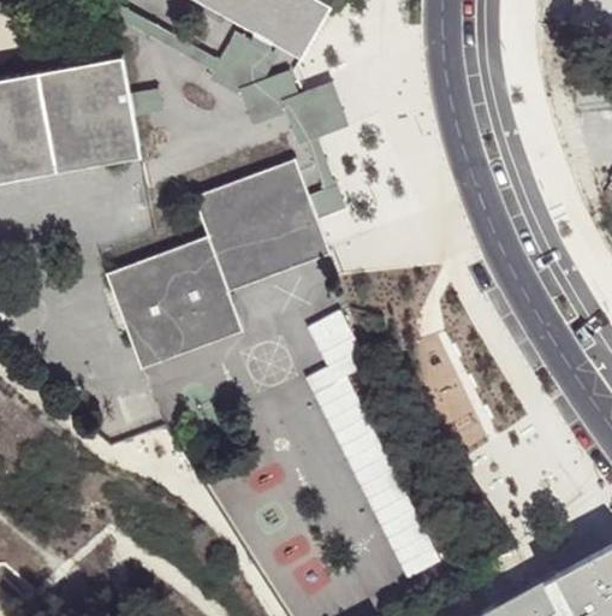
[(102,0),(36,16),(0,4),(0,16),(30,27),(102,10),(212,72),(219,59),(112,0),(102,0)]
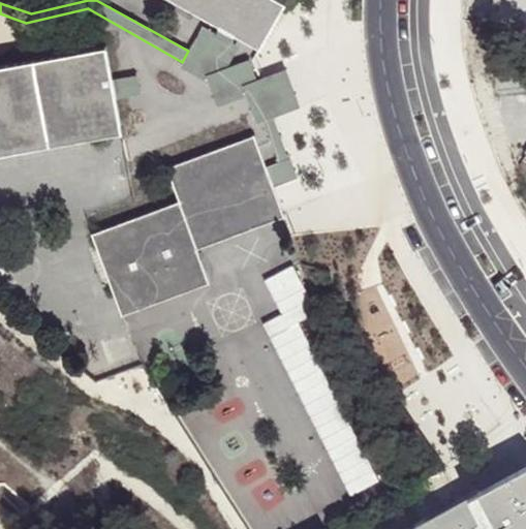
[(166,0),(205,22),(241,42),(257,52),(282,6),(273,0),(166,0)]
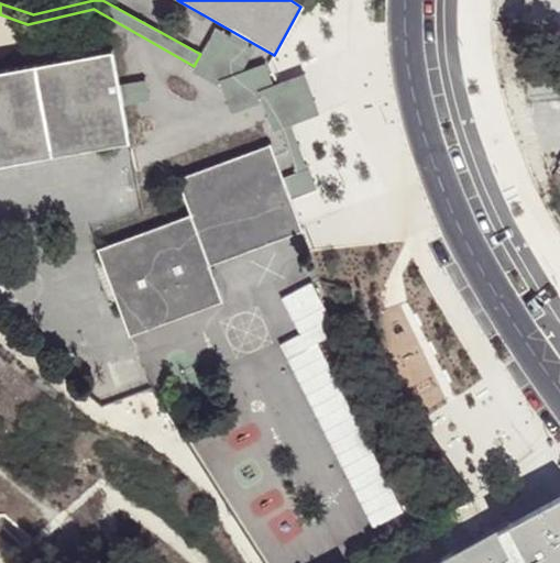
[(212,85),(240,76),(256,45),(218,23),(200,54),(194,66),(190,72),(212,85)]
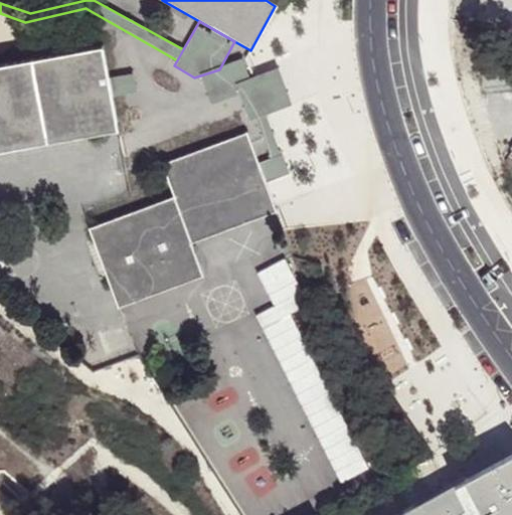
[(108,94),(106,78),(99,45),(0,63),(0,151),(116,130),(108,94)]
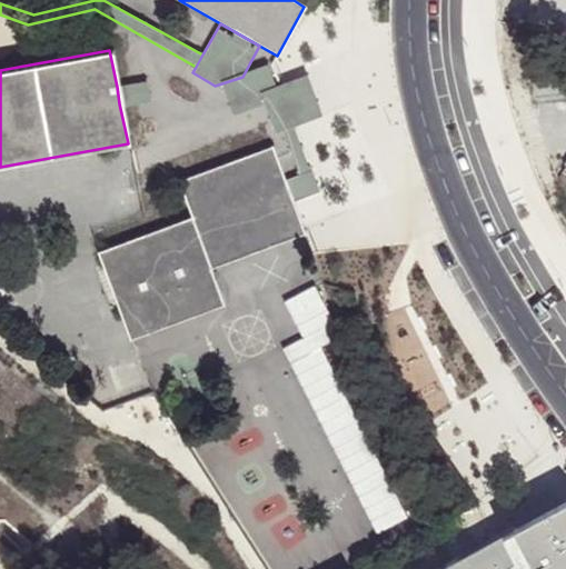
[(228,121),(266,108),(270,92),(262,70),(242,77),(215,86),(228,121)]
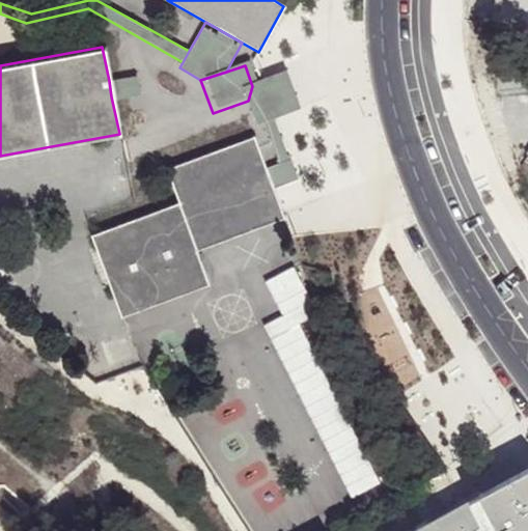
[(259,127),(266,126),(278,121),(297,113),(282,76),(266,81),(252,86),(248,101),(259,127)]
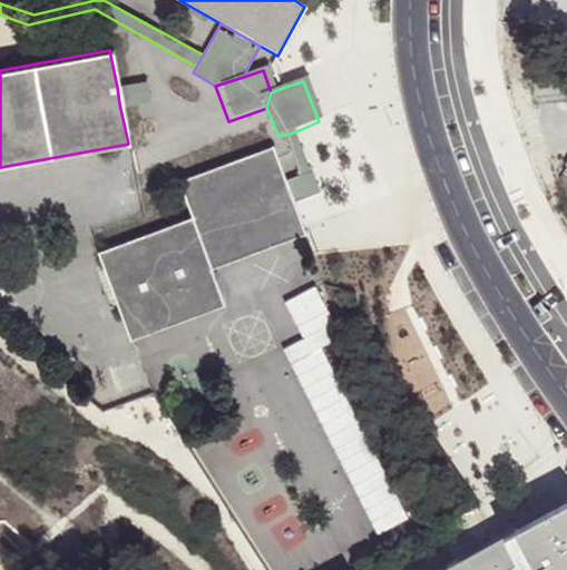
[(142,82),(117,87),(119,104),(145,98),(142,82)]
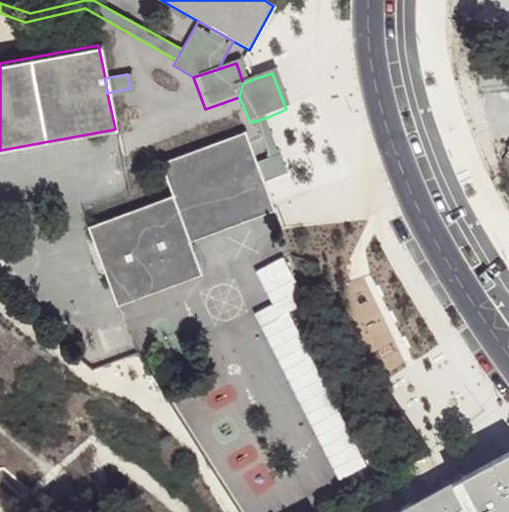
[(268,156),(255,162),(262,180),(266,179),(277,174),(287,170),(282,156),(268,117),(256,121),(268,156)]
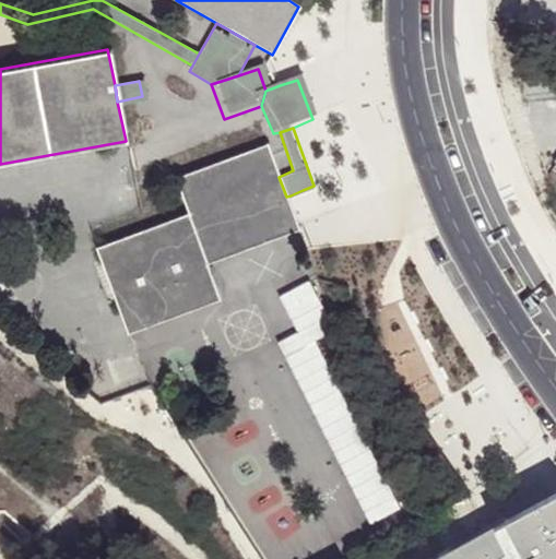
[(286,197),(279,177),(265,144),(175,179),(186,215),(95,250),(125,335),(217,299),(205,265),(291,233),(298,230),(294,219),(286,197)]
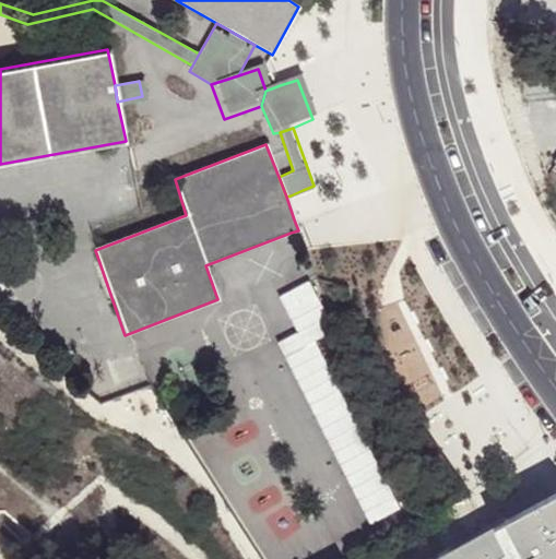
[(398,509),(323,336),(335,331),(312,280),(282,293),(298,331),(285,337),(366,523),(398,509)]
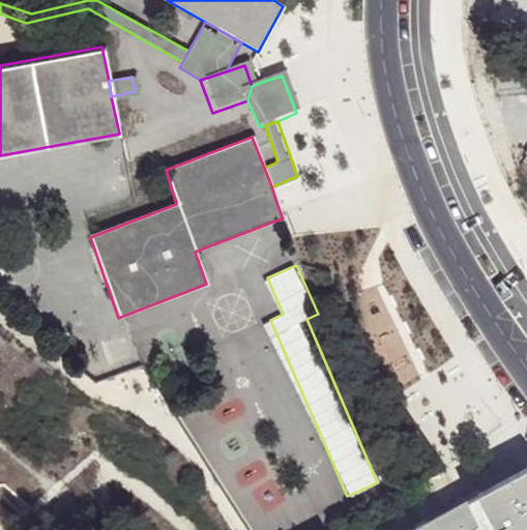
[(526,464),(472,495),(493,529),(526,529),(526,464)]
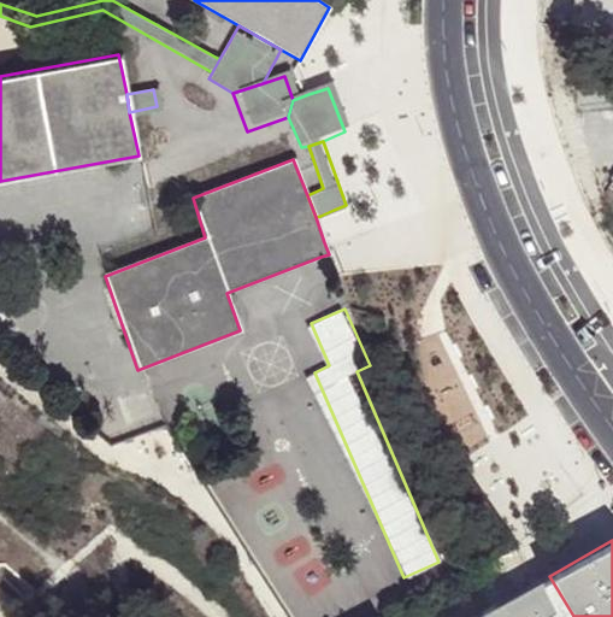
[(573,616),(549,576),(477,616),(573,616)]
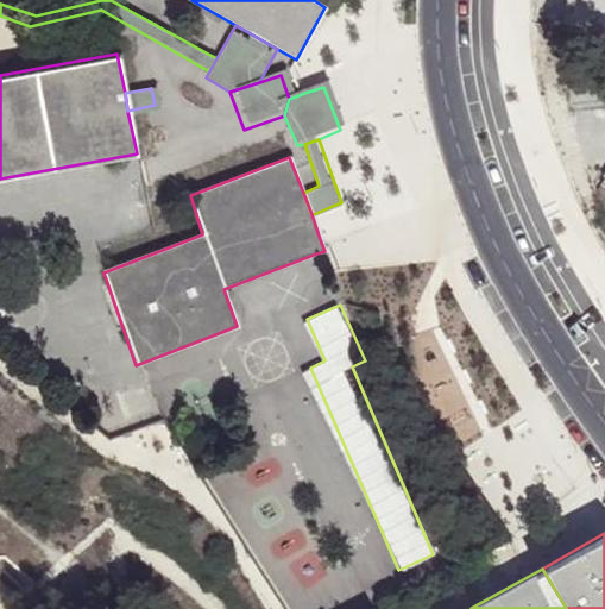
All buildings are outlined.
